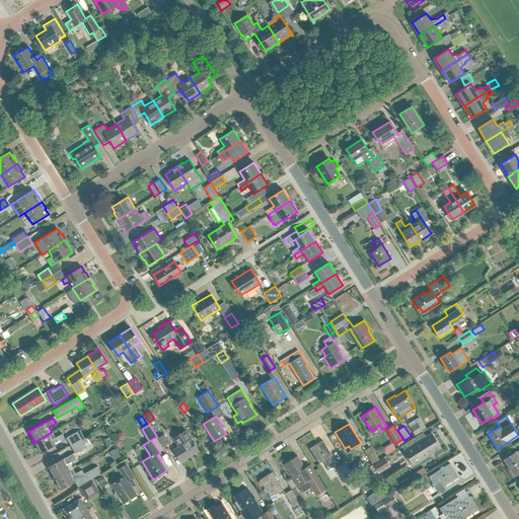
[(173,438),(178,446),(173,450),(180,461),(199,451),(191,439),(186,430),(173,438)]
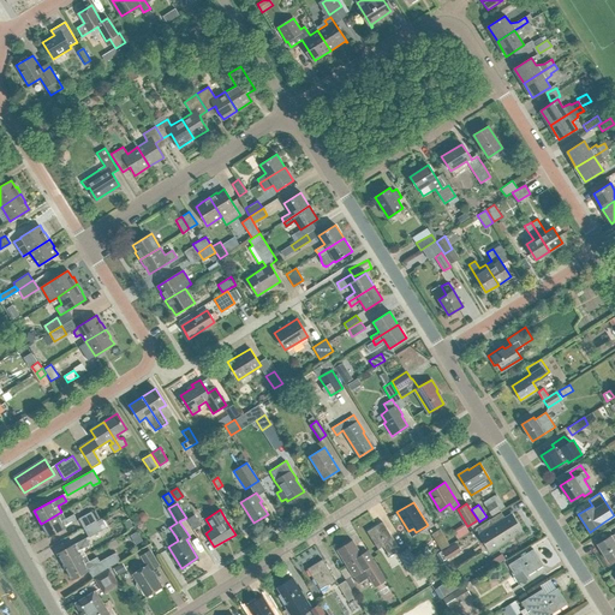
[(84,527),(96,520),(91,511),(78,518),(84,527)]
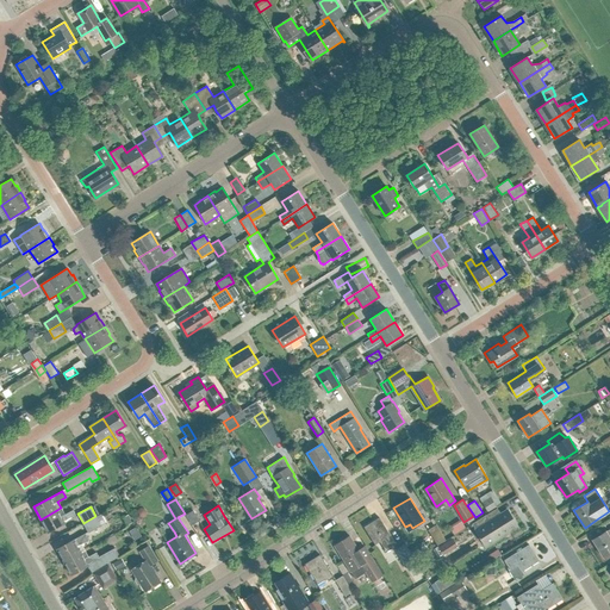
[(61,508),(41,520),(48,531),(76,516),(73,510),(64,514),(61,508)]
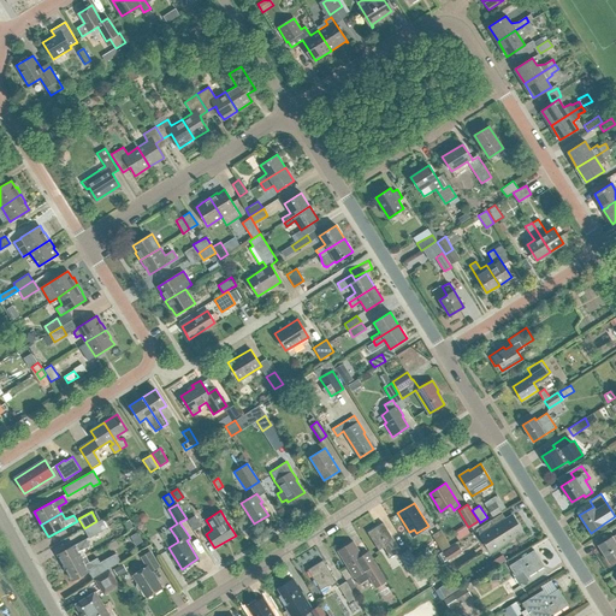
[(194,529),(201,526),(195,515),(188,520),(194,529)]
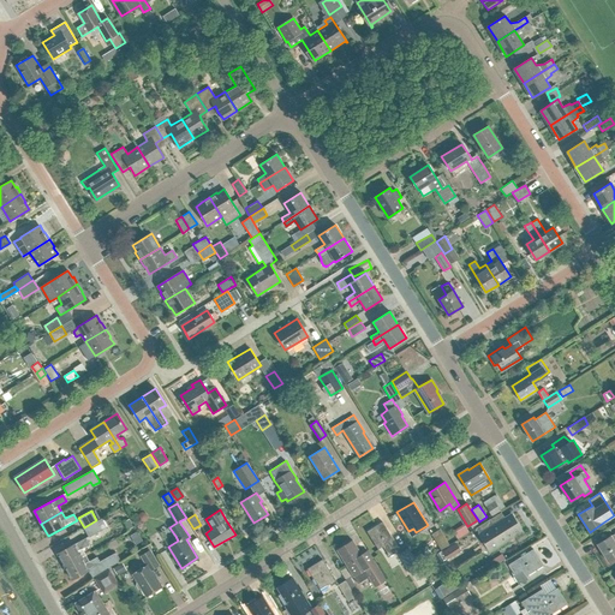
[(491,549),(521,531),(512,514),(495,524),(490,518),(478,526),(491,549)]
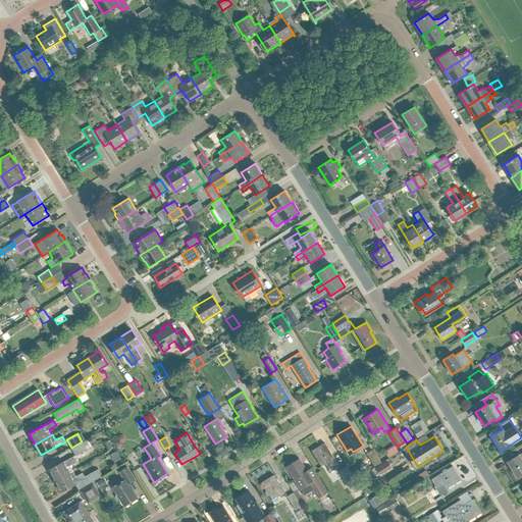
[(86,450),(82,441),(71,448),(75,456),(86,450)]
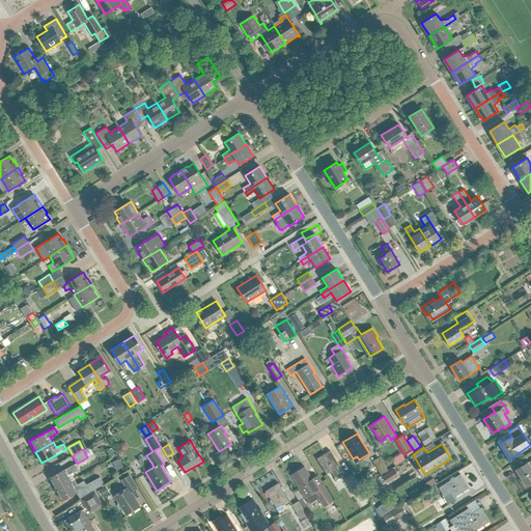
[(336,480),(344,474),(342,470),(330,450),(316,458),(327,474),(331,471),(336,480)]
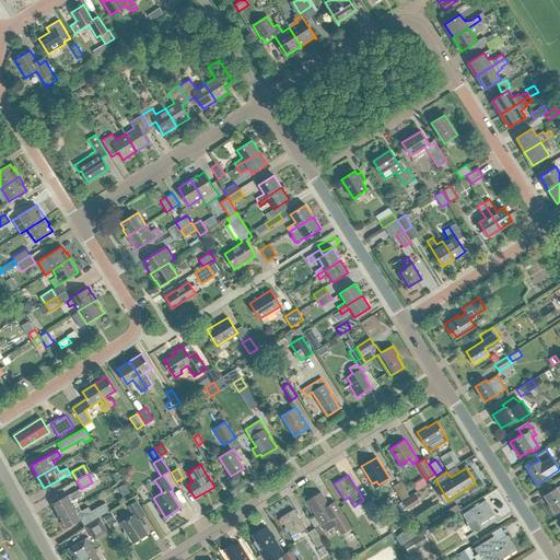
[(401,500),(409,496),(400,481),(393,486),(401,500)]
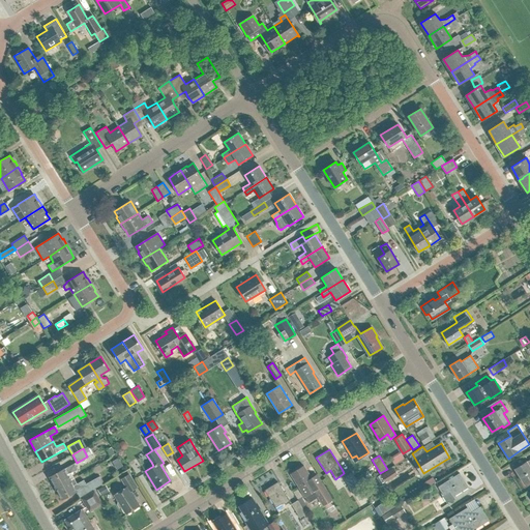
[(527,462),(514,469),(524,484),(529,479),(529,459),(527,462)]
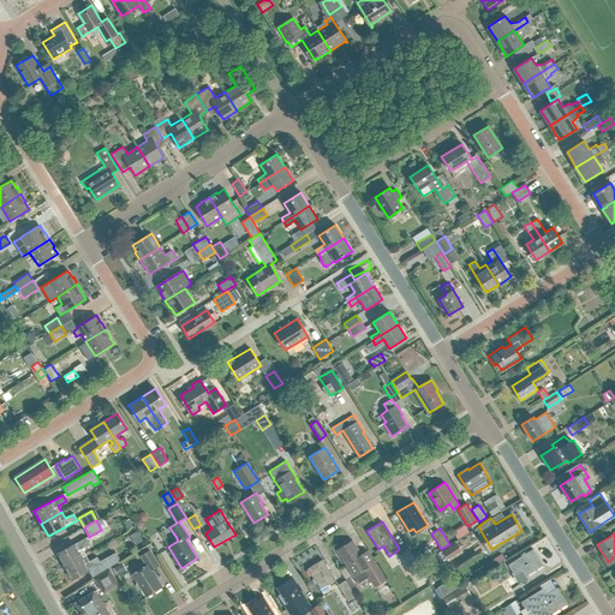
[(65,566),(85,555),(82,548),(90,544),(87,537),(58,553),(65,566)]
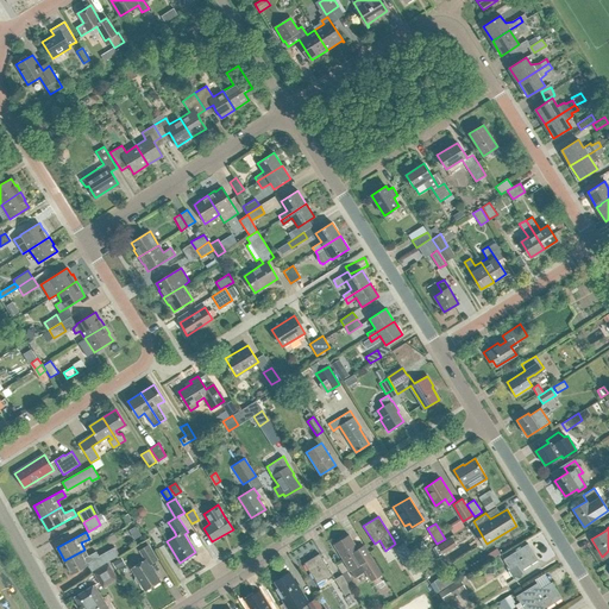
[(349,535),(333,545),(350,571),(355,578),(368,570),(374,579),(382,575),(376,564),(375,562),(370,556),(364,545),(358,548),(349,535)]
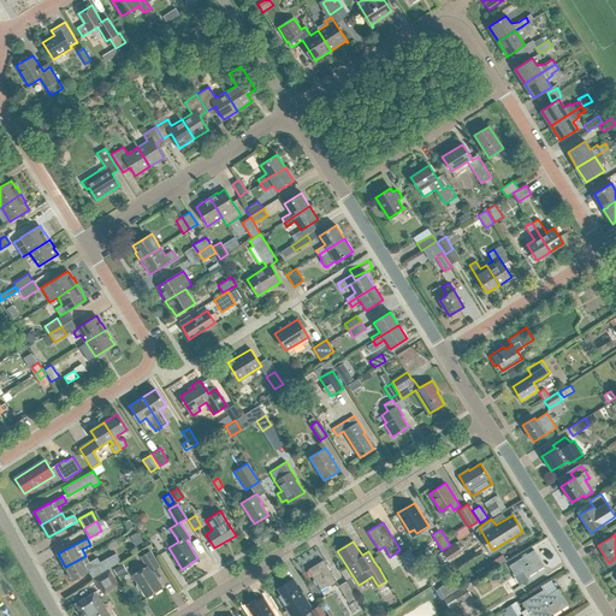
[(442,561),(461,549),(456,543),(438,555),(442,561)]
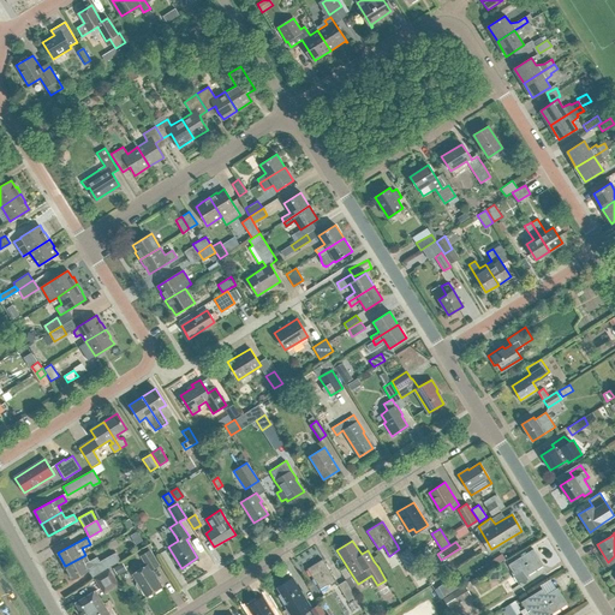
[(407,567),(416,561),(407,549),(399,555),(407,567)]
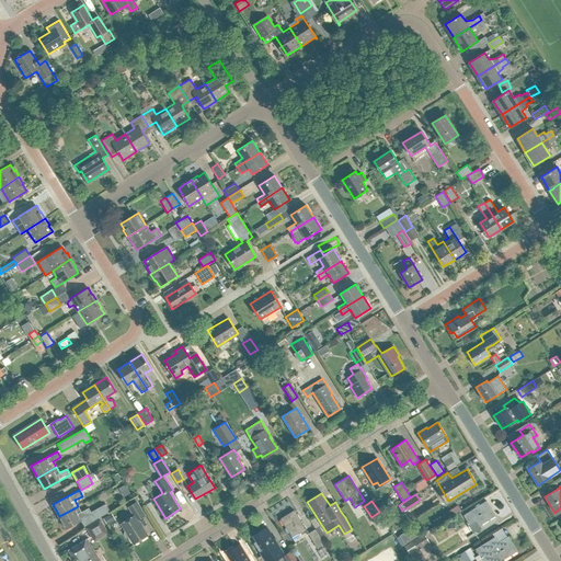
[(480,525),(495,515),(487,501),(464,515),(469,524),(468,525),(473,534),(482,528),(480,525)]
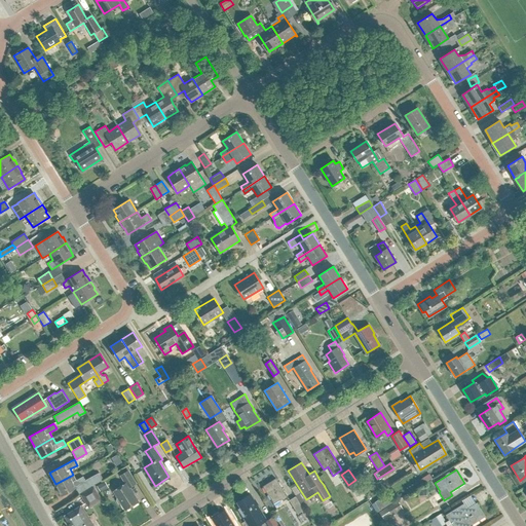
[(121,503),(125,510),(138,502),(129,488),(136,484),(127,471),(120,475),(125,483),(113,491),(117,497),(116,498),(116,500),(118,503),(120,503),(121,503)]
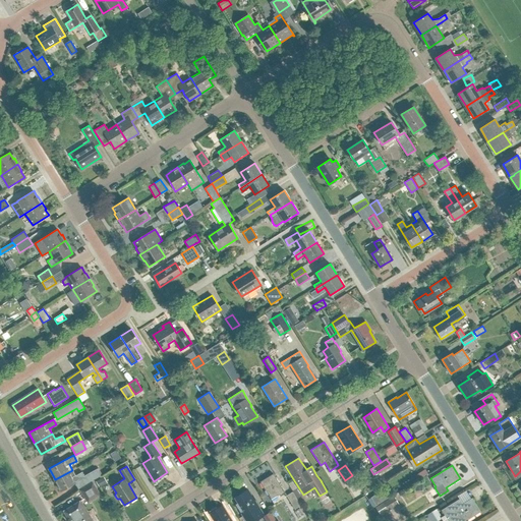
[(358,466),(350,471),(354,477),(362,472),(358,466)]
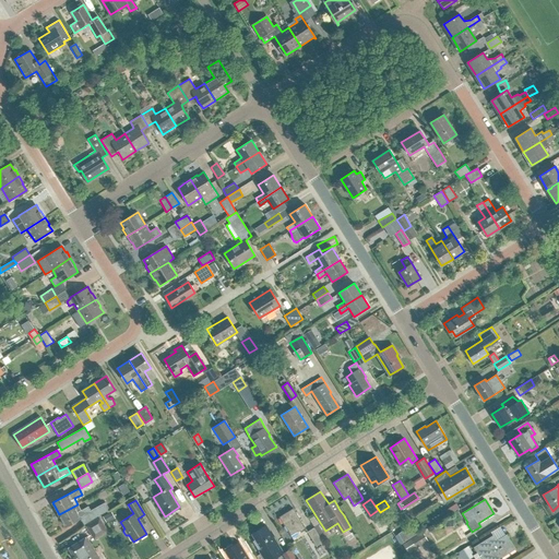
[(90,521),(108,510),(104,502),(91,510),(88,506),(81,510),(78,504),(59,514),(66,526),(86,514),(90,521)]
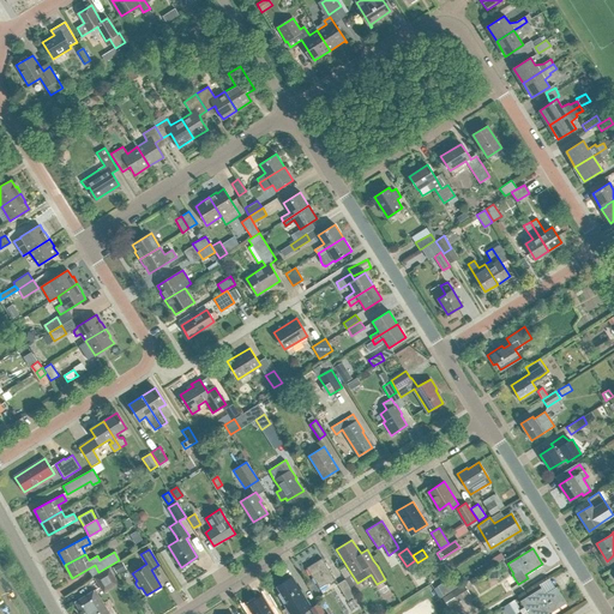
[(330,584),(336,581),(321,558),(307,567),(318,585),(327,579),(330,584)]
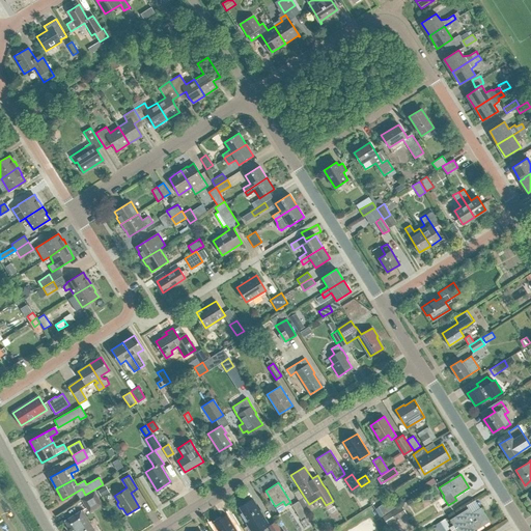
[(103,504),(101,501),(94,492),(82,500),(89,512),(103,504)]
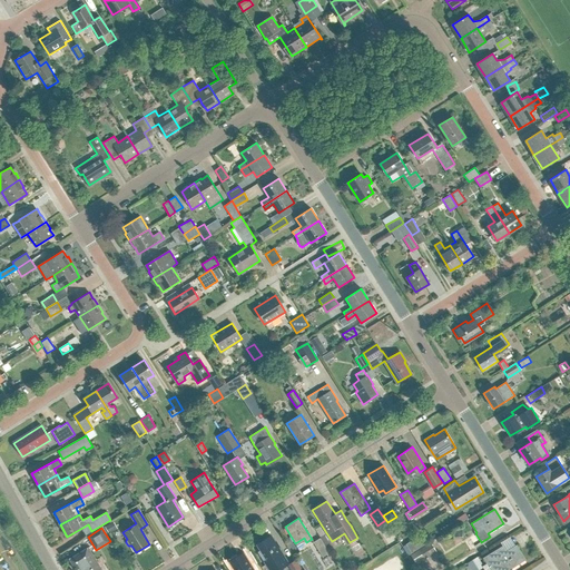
[(271,536),(257,544),(261,550),(258,551),(266,564),(261,567),(263,569),(273,569),(287,561),(284,556),(271,536)]
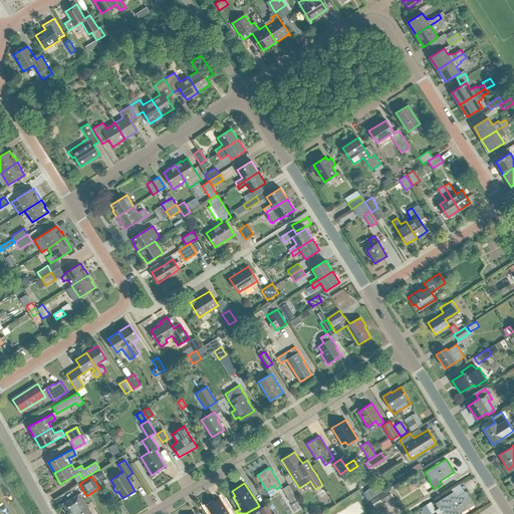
[(378,484),(366,491),(370,499),(382,491),(378,484)]
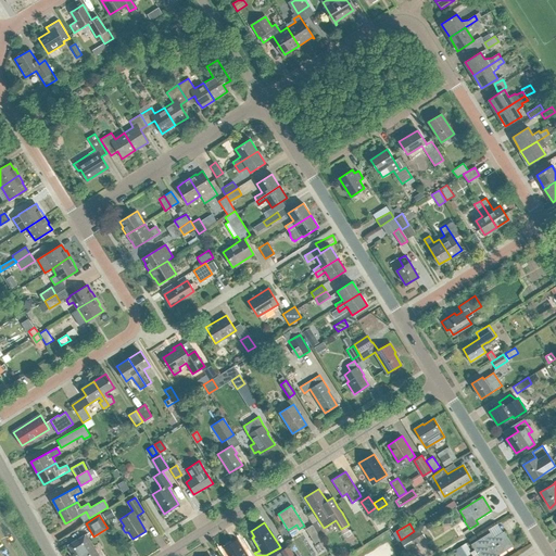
[(314,543),(320,539),(312,525),(305,529),(314,543)]
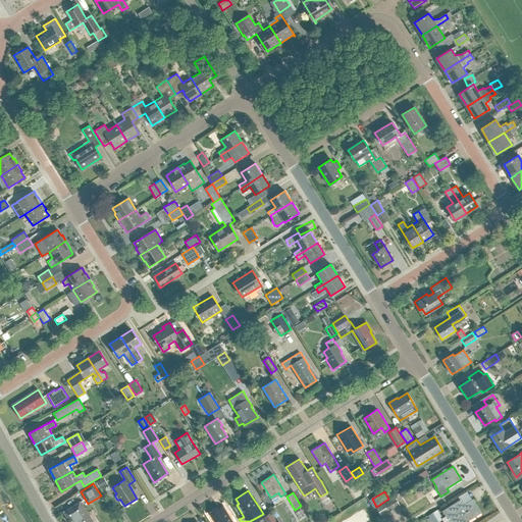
[(374,510),(379,518),(400,505),(394,497),(374,510)]
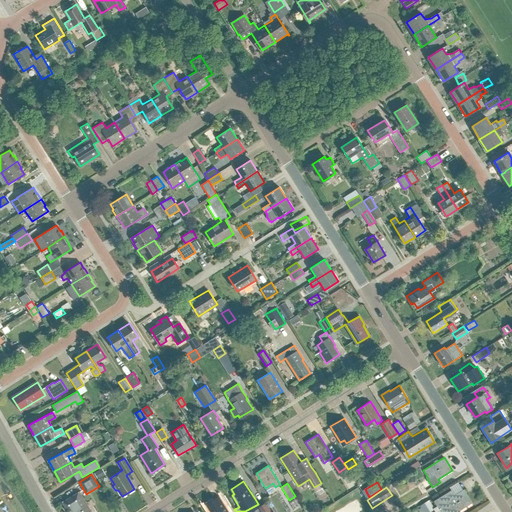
[(458,511),(472,503),(464,489),(454,495),(451,490),(436,499),(434,501),(440,511),(458,511)]
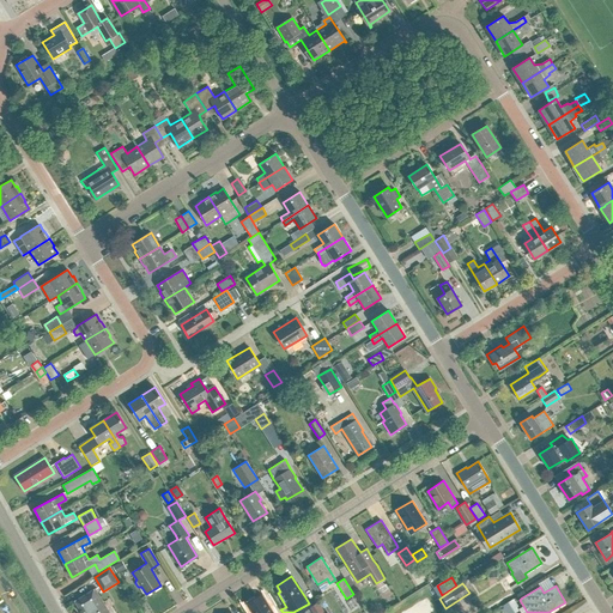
[(109,612),(95,589),(76,601),(82,612),(109,612)]
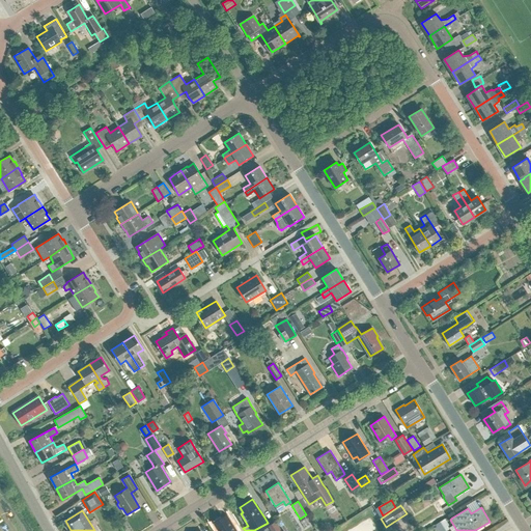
[(333,518),(337,523),(346,515),(342,510),(333,518)]
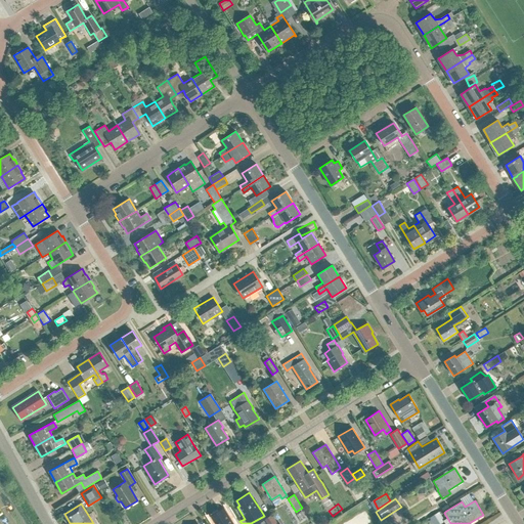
[(233,523),(223,508),(211,516),(215,523),(233,523)]
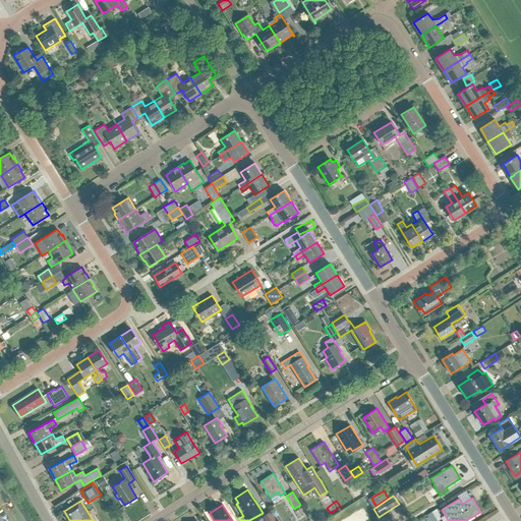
[(430,520),(437,520),(442,518),(436,509),(426,515),(430,520)]
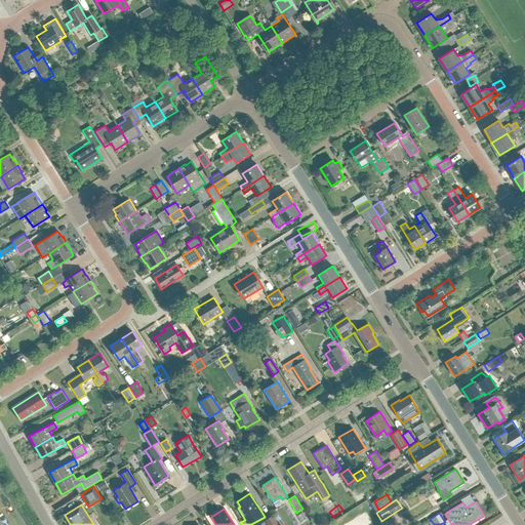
[(268,524),(278,524),(273,516),(266,520),(268,524)]
